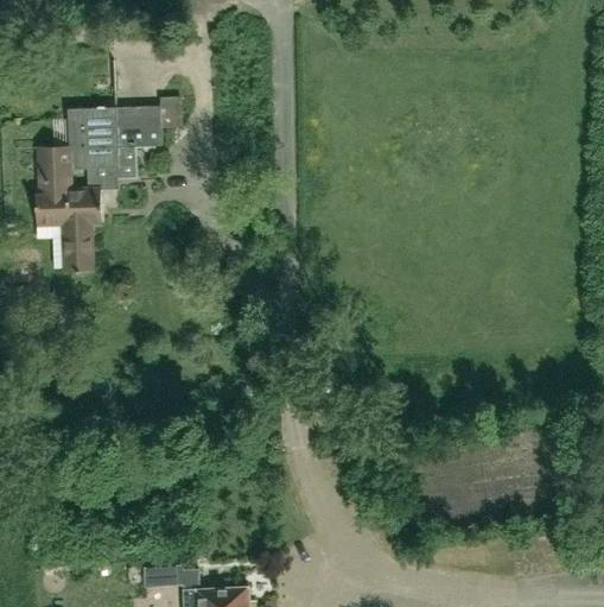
[(178,95),(158,96),(159,106),(159,126),(179,126),(178,95)]
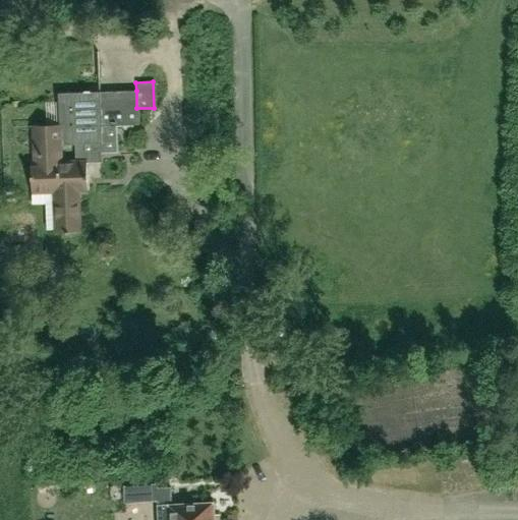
[(85,190),(84,162),(100,162),(100,153),(115,152),(114,126),(137,125),(136,108),(136,91),(57,93),(58,124),(32,125),(34,166),(29,166),(30,192),(52,191),(53,233),(77,232),(76,190),(85,190)]
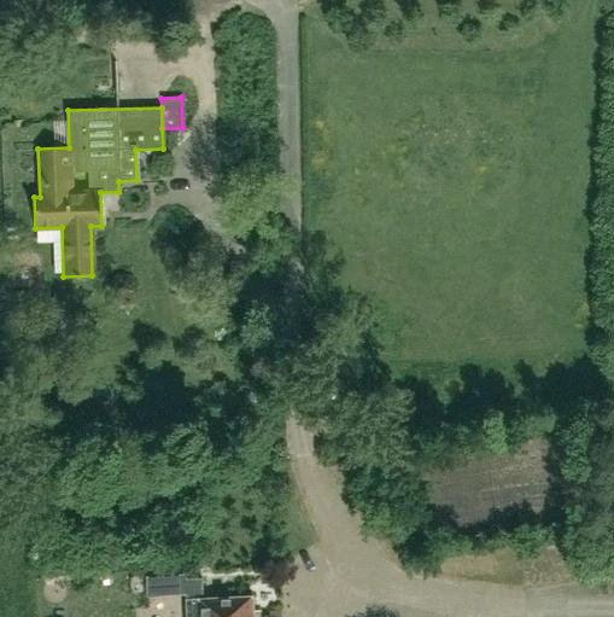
[(199,598),(198,578),(182,580),(180,580),(181,592),(181,599),(199,598)]
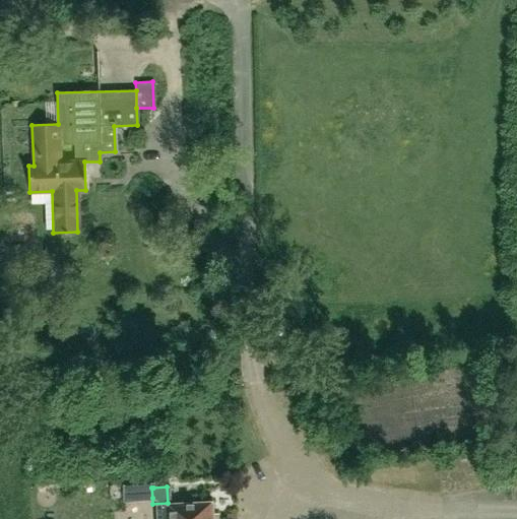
[(211,518),(210,501),(168,503),(152,504),(153,518),(211,518)]
